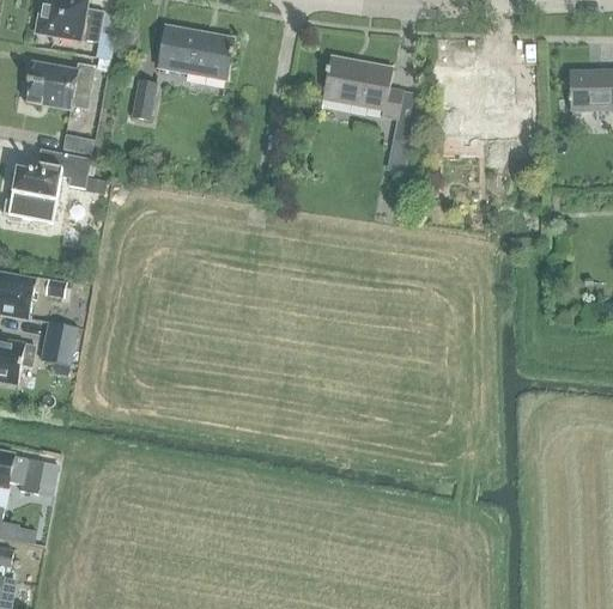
[(103,12),(84,8),(86,0),(41,0),(36,31),(79,40),(79,38),(98,42),(103,12)]
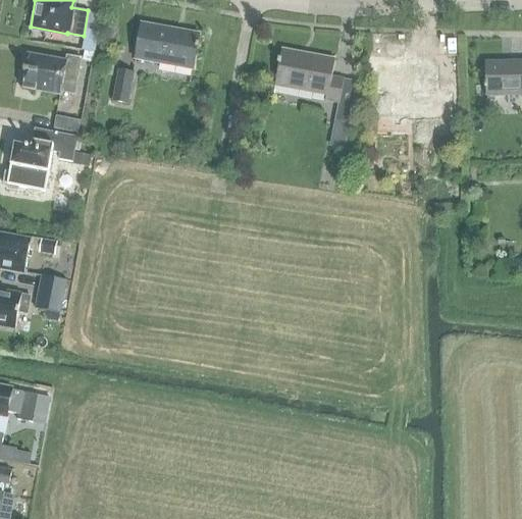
[(192,68),(198,35),(171,30),(171,28),(141,22),(134,57),(192,68)]
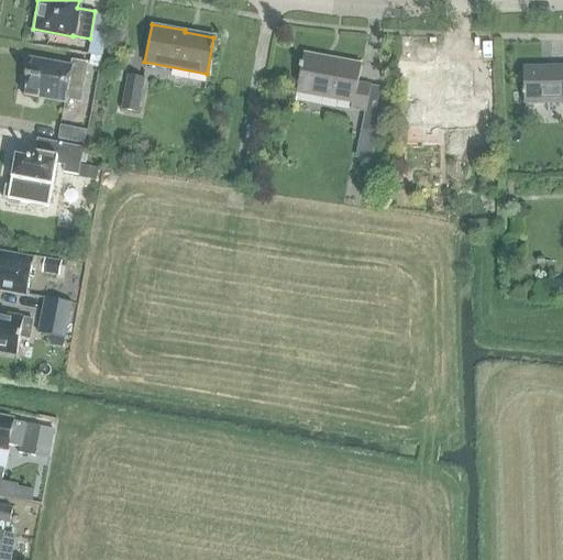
[(302,54),(301,62),(299,61),(298,66),(300,66),(296,90),(350,101),(349,107),(364,110),(370,83),(357,79),(361,63),(331,57),(331,59),(302,54)]
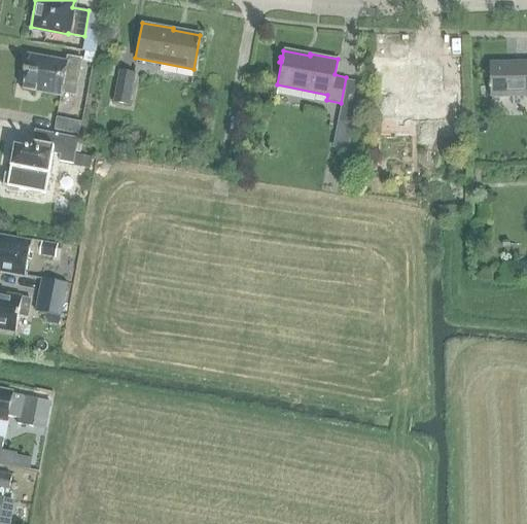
[(66,55),(65,61),(28,55),(22,89),(60,95),(61,91),(75,93),(81,57),(66,55)]
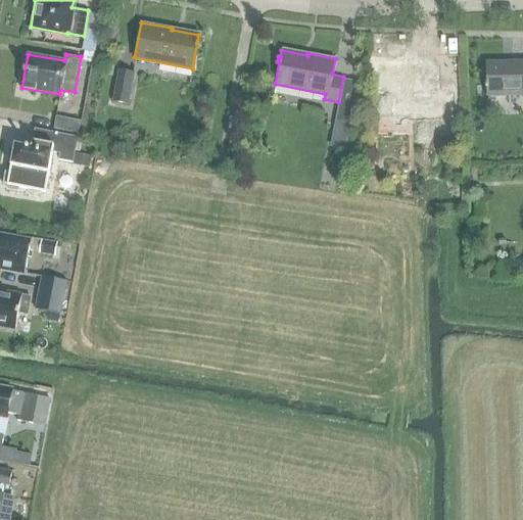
[(522,59),(485,60),(486,82),(484,82),(484,86),(486,86),(486,95),(522,94),(522,59)]
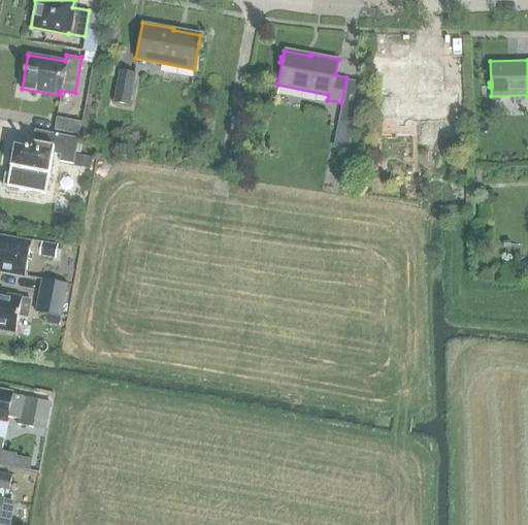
[(438,98),(437,63),(380,64),(380,94),(402,94),(402,99),(394,99),(395,123),(456,122),(456,98),(438,98)]
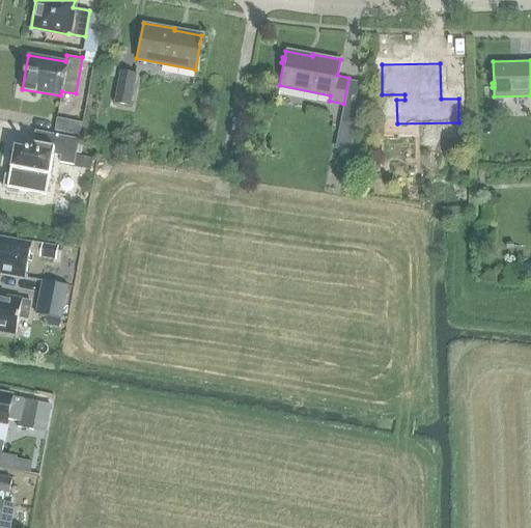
[(135,73),(118,70),(113,101),(130,104),(135,73)]
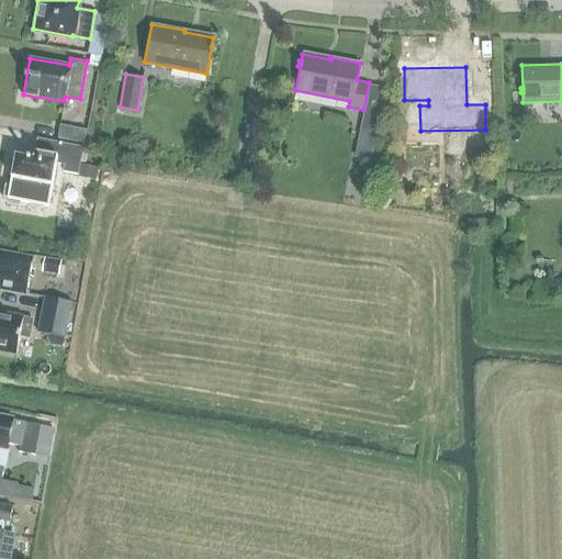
[(86,127),(59,123),(57,136),(83,141),(86,127)]
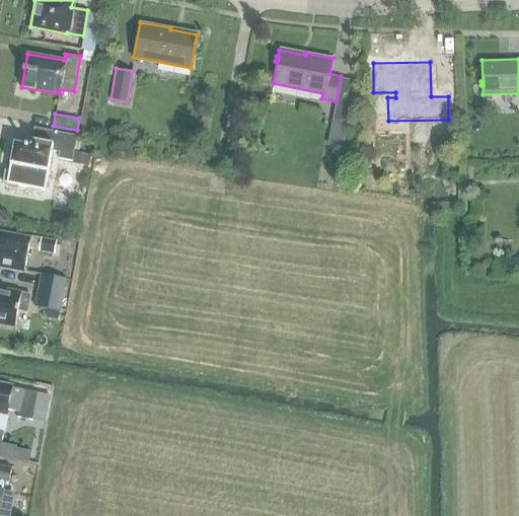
[(330,127),(346,130),(348,120),(332,117),(330,127)]
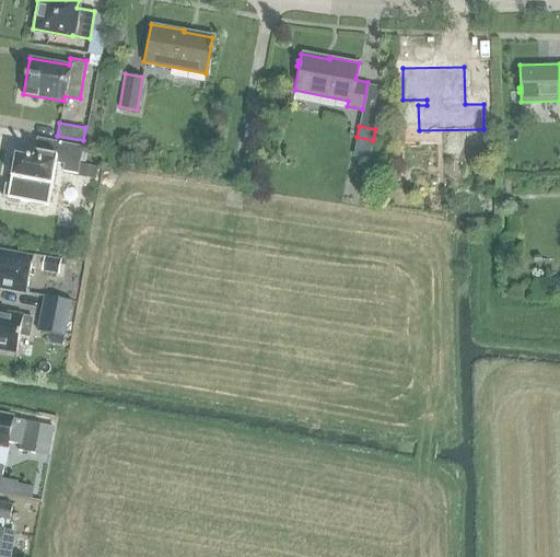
[(4,183),(2,195),(6,200),(19,202),(20,199),(28,200),(35,206),(47,201),(55,161),(63,162),(62,169),(77,172),(82,144),(36,137),(33,157),(14,153),(13,158),(9,163),(11,172),(9,183),(4,183)]
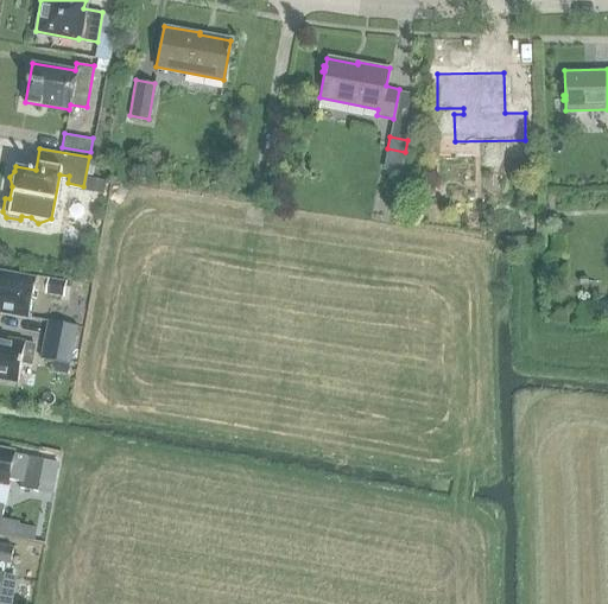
[(86,175),(83,189),(102,191),(105,178),(86,175)]
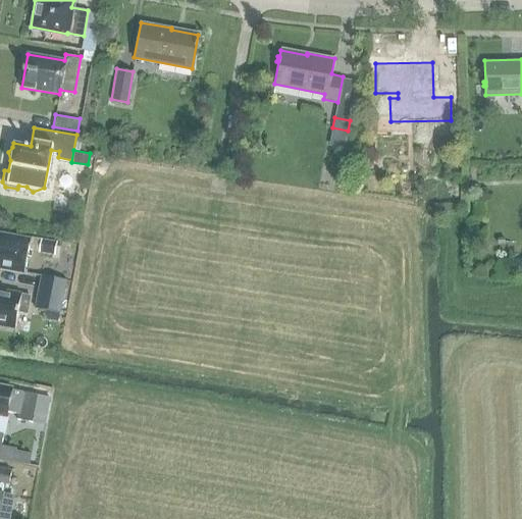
[(29,248),(30,239),(0,232),(0,266),(23,271),(29,248)]
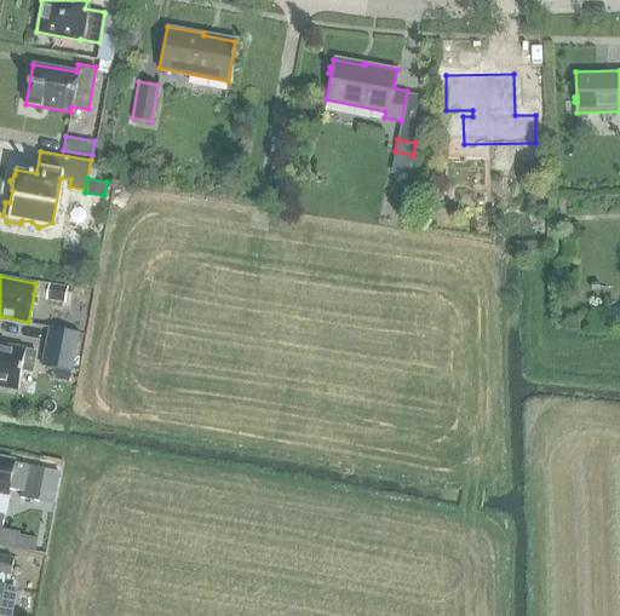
[(68,286),(49,282),(46,298),(64,301),(68,286)]
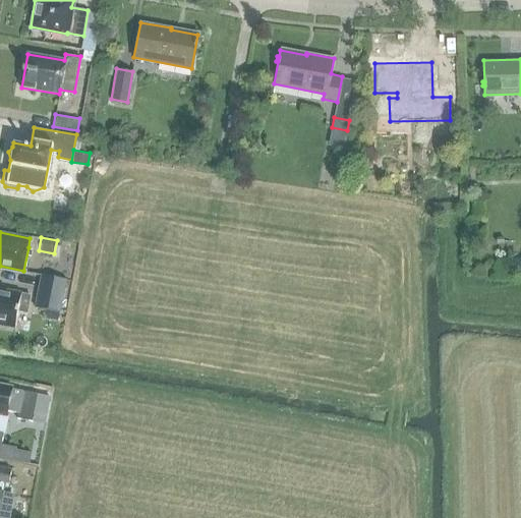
[(41,274),(39,285),(64,290),(66,278),(41,274)]
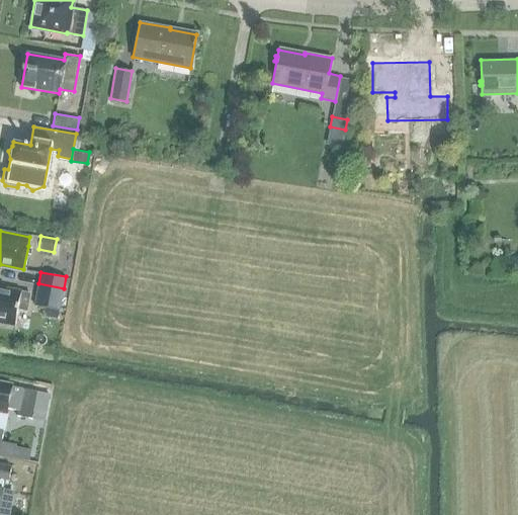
[(38,283),(34,304),(60,309),(64,288),(38,283)]
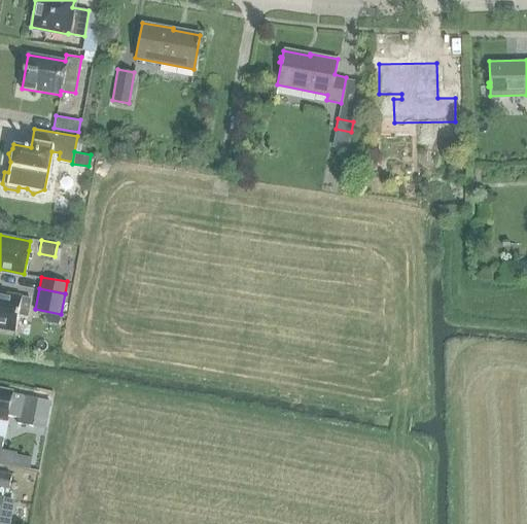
[(21,291),(21,295),(0,291),(0,327),(13,330),(16,313),(27,315),(31,293),(21,291)]
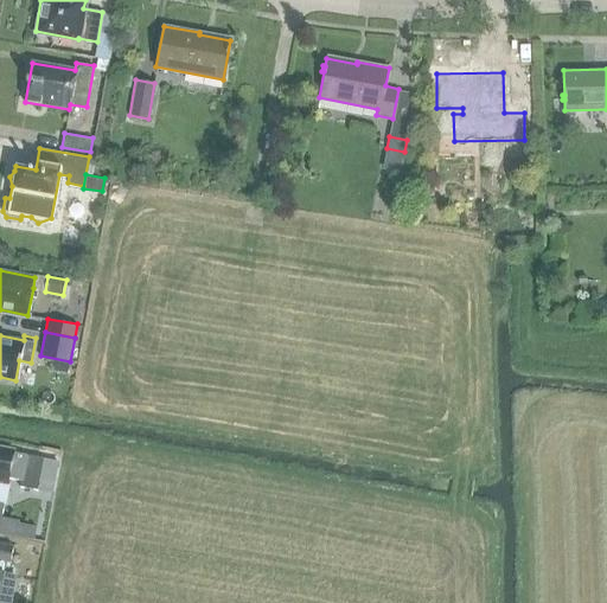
[(0,447),(0,533),(33,540),(37,525),(19,521),(19,519),(1,515),(4,504),(0,501),(0,481),(7,483),(8,481),(20,483),(20,486),(36,488),(42,457),(16,451),(16,450),(0,447)]
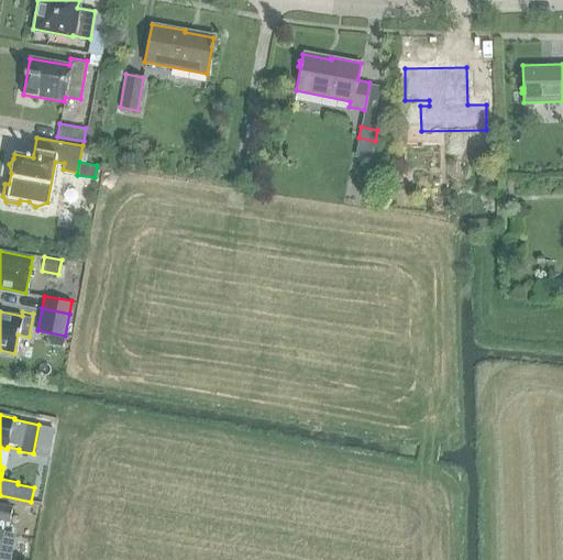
[(0,546),(6,519),(9,520),(11,506),(0,504),(0,546)]
